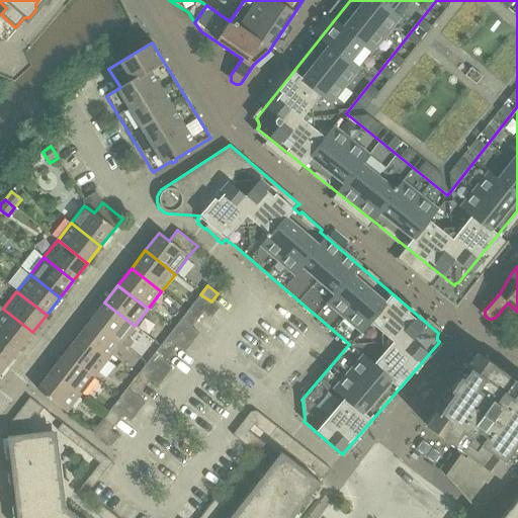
[(120,343),(135,326),(104,303),(90,320),(120,343)]
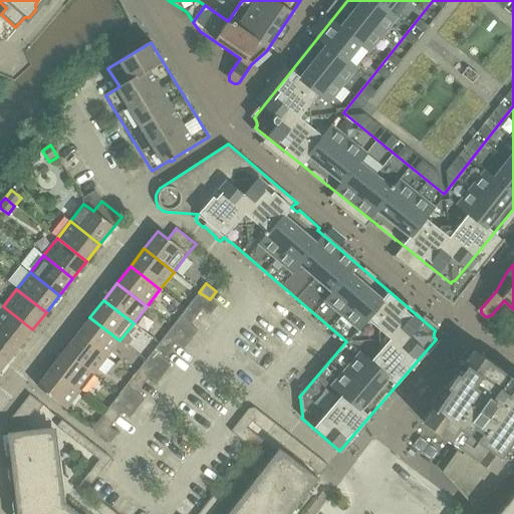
[(186,309),(196,316),(203,308),(193,300),(186,309)]
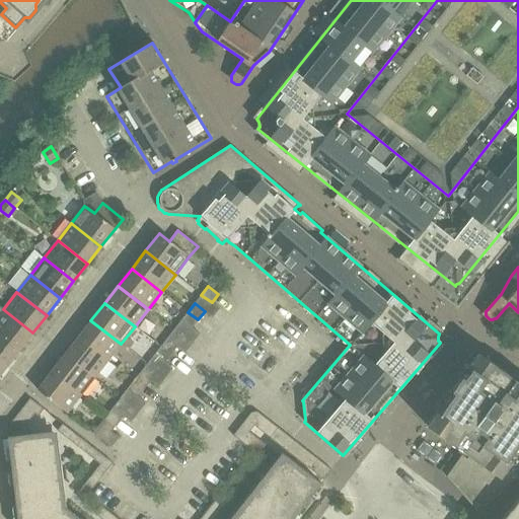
[(32,332),(3,309),(0,312),(0,335),(19,350),(32,332)]
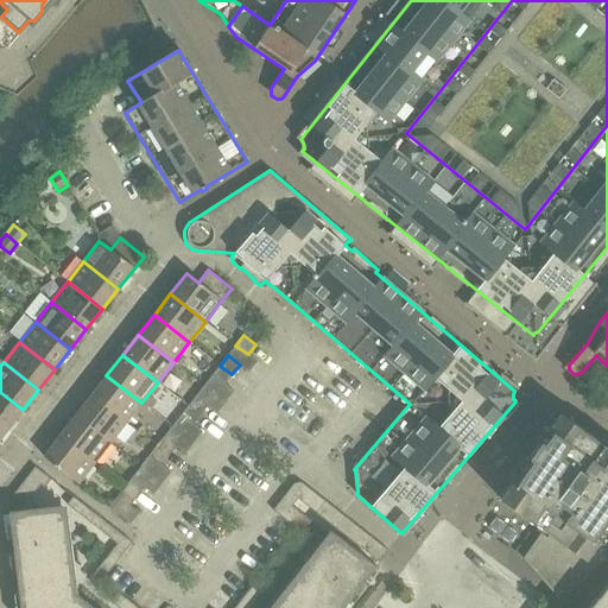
[(225,385),(232,374),(220,366),(213,375),(225,385)]
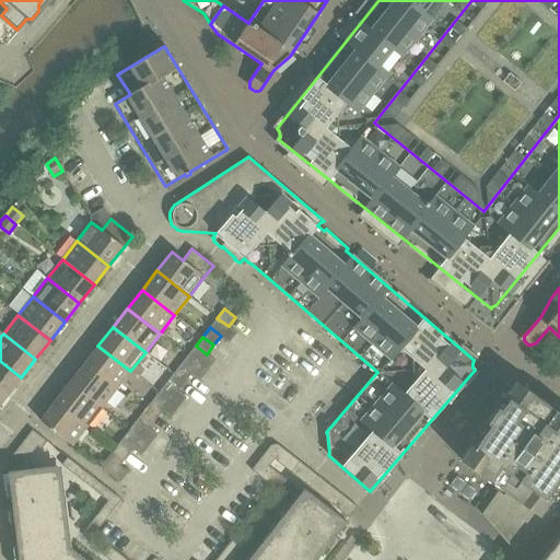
[(97,346),(83,364),(116,389),(130,371),(97,346)]
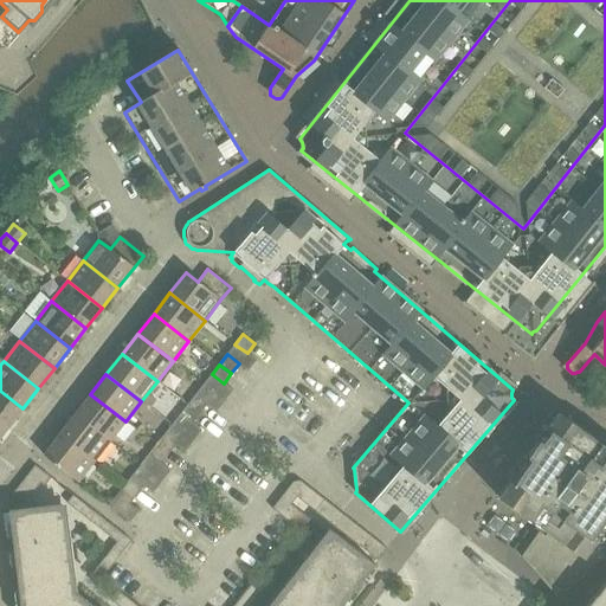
[(0,391),(0,424),(6,429),(23,408),(0,391)]
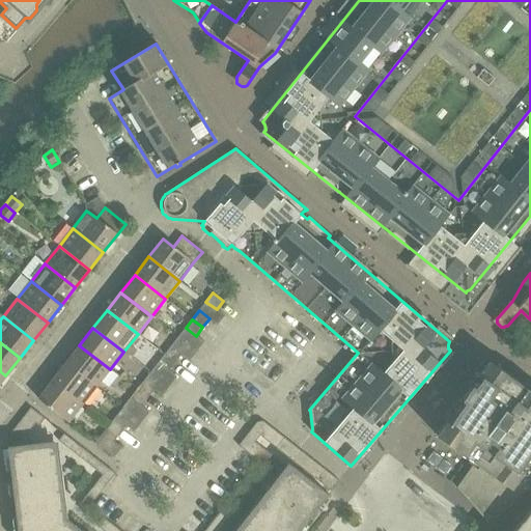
[(95,387),(110,369),(79,345),(65,363),(95,387)]
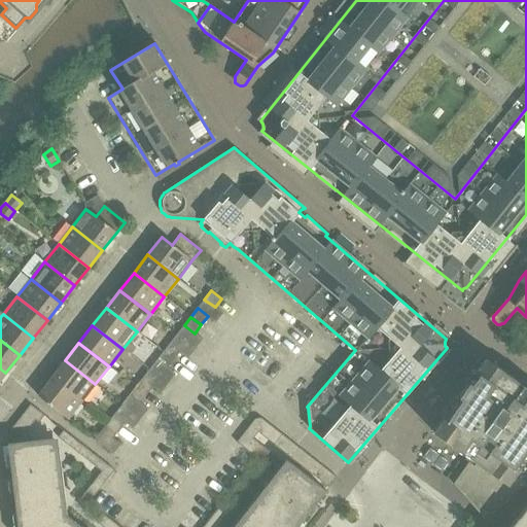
[(170,343),(164,352),(174,359),(180,351),(170,343)]
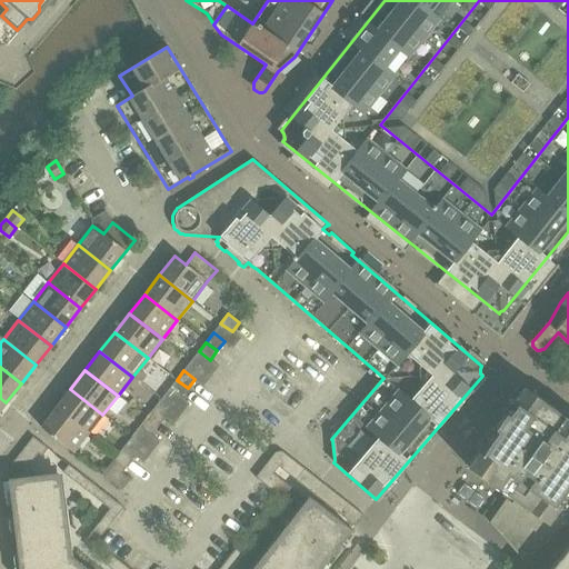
[(180,398),(188,388),(177,380),(169,389),(180,398)]
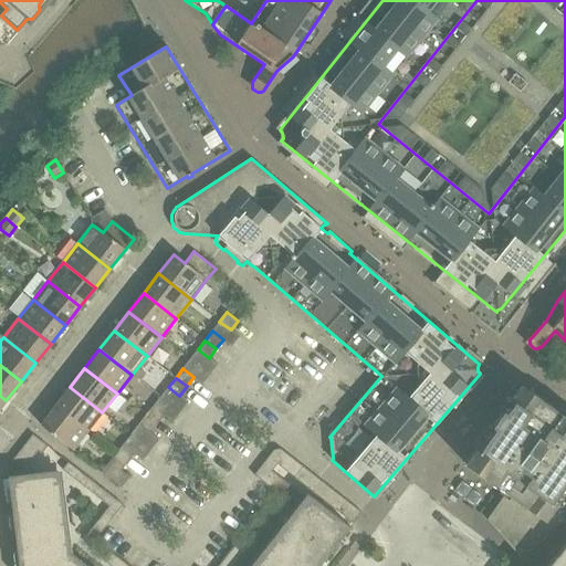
[(475,450),(465,464),(496,488),(480,512),(520,557),(565,515),(565,417),(522,386),(511,400),(511,399),(505,400),(498,409),(502,412),(493,426),(492,426),(488,427),(486,426),(473,444),(474,446),(475,450)]
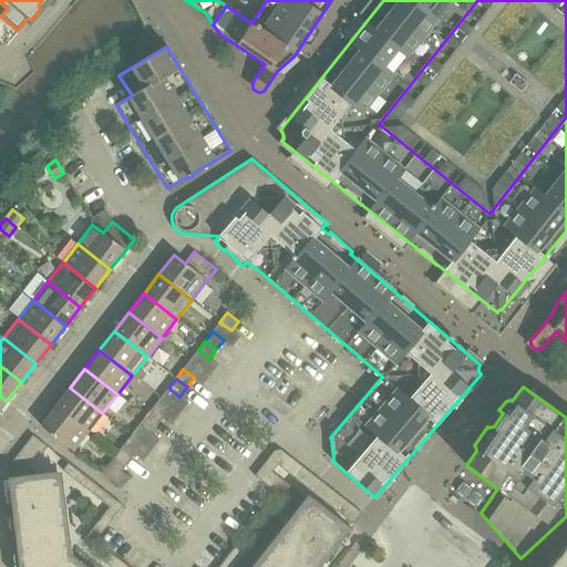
[(70,388),(54,406),(88,433),(102,413),(70,388)]
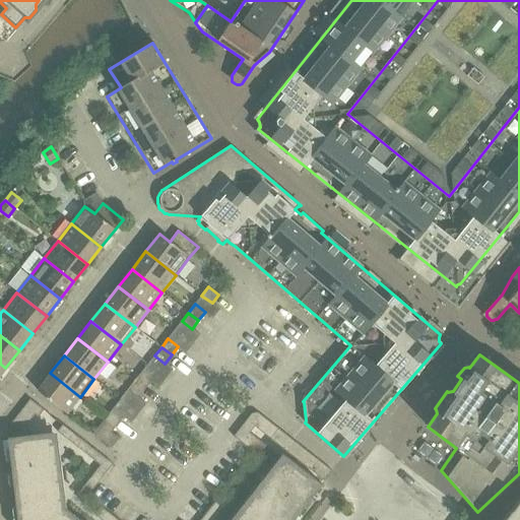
[(67,414),(80,397),(50,373),(37,390),(67,414)]
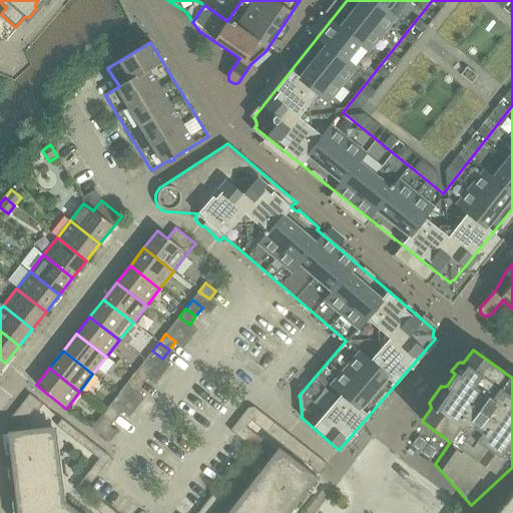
[(138,368),(132,377),(142,384),(148,376),(138,368)]
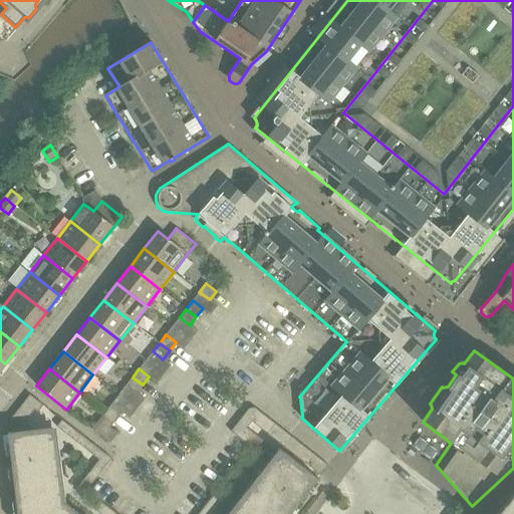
[(136,394),(143,384),(133,377),(125,386),(136,394)]
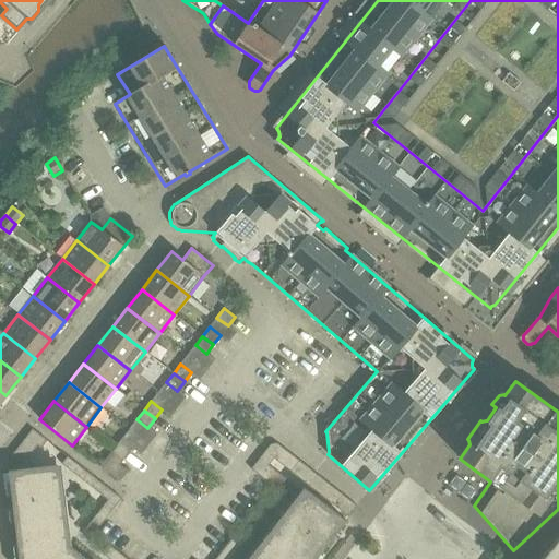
[(340,528),(346,521),(308,491),(254,558),(76,558),(66,550),(55,465),(32,467),(31,463),(31,462),(26,460),(37,445),(40,448),(46,441),(32,429),(10,456),(12,471),(8,471),(13,516),(18,516),(18,522),(14,526),(16,542),(21,545),(21,550),(18,550),(19,558),(310,558),(313,556),(317,558),(334,535),(331,533),(335,528),(340,528)]
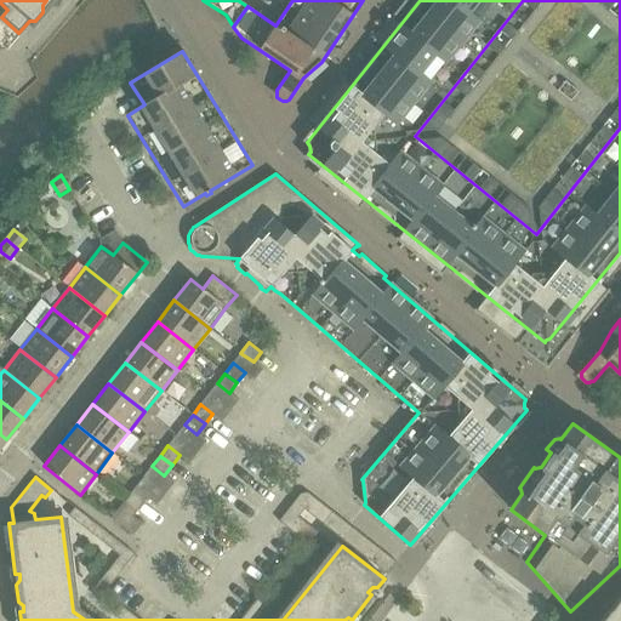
[(127,497),(140,507),(148,496),(136,486),(127,497)]
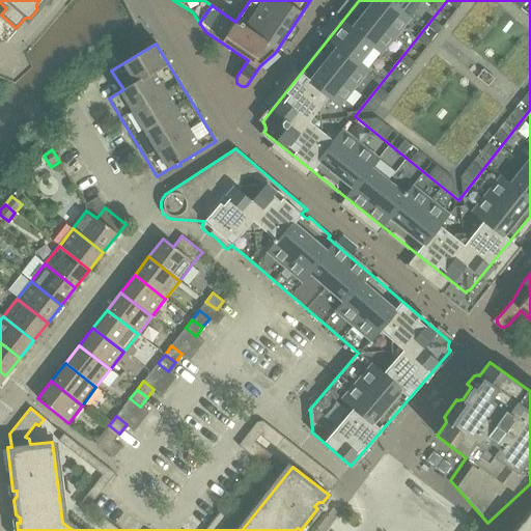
[(339,481),(298,448),(262,421),(257,421),(238,446),(262,466),(271,455),(255,442),(259,436),(331,492),(339,481)]
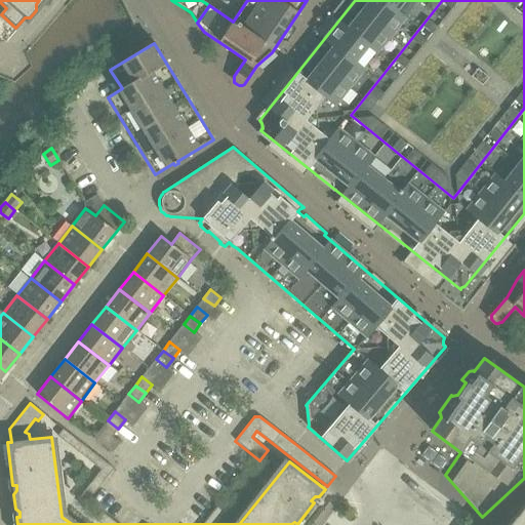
[(112,437),(118,429),(108,420),(102,429),(112,437)]
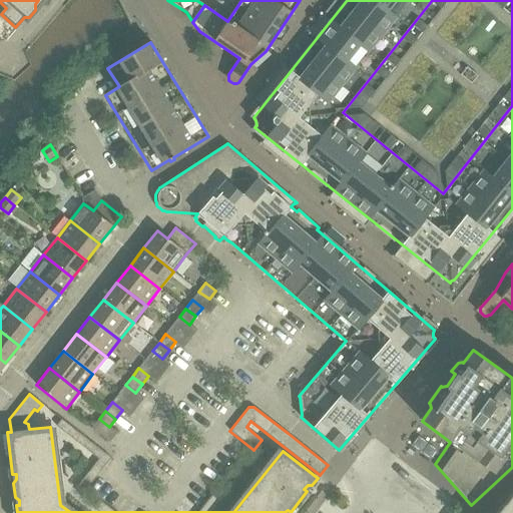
[(111,458),(102,451),(61,419),(56,426),(98,459),(75,488),(79,491),(77,493),(81,496),(86,489),(97,475),(111,458)]
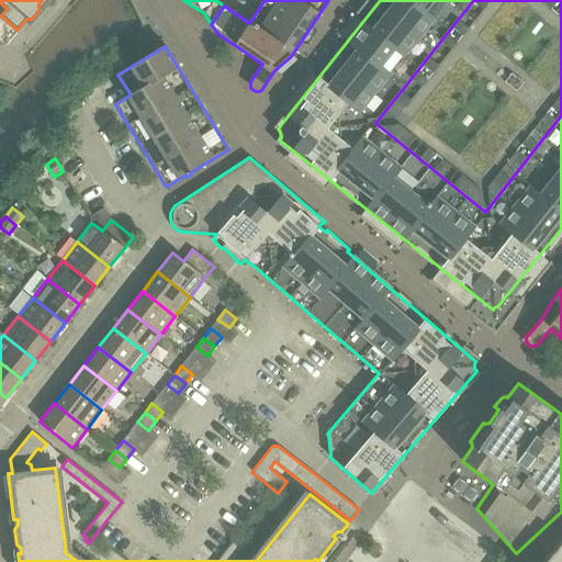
[(561,561),(561,537),(542,561),(561,561)]
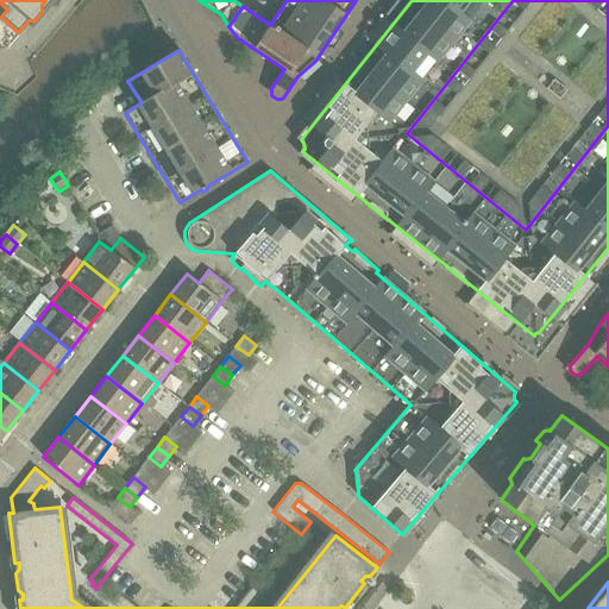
[(252,588),(234,608),(251,608),(263,595),(252,588)]
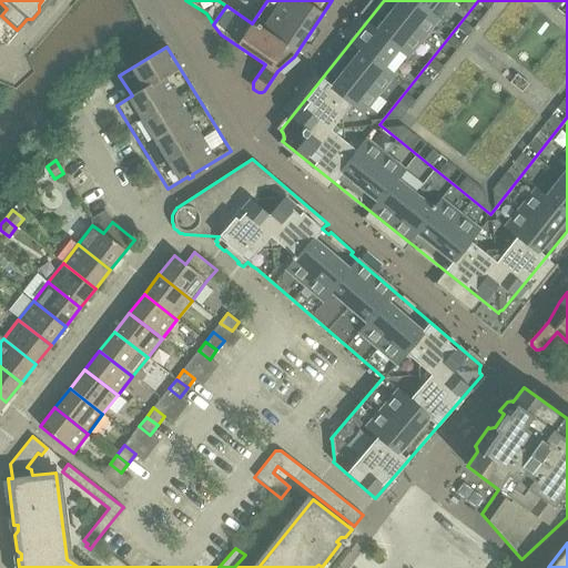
[(128,567),(110,554),(103,563),(109,567),(128,567)]
